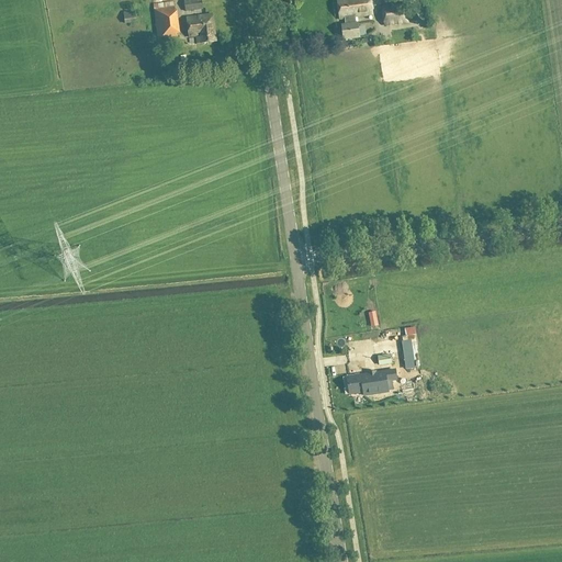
[(203,9),(201,0),(182,0),(184,12),(203,9)]
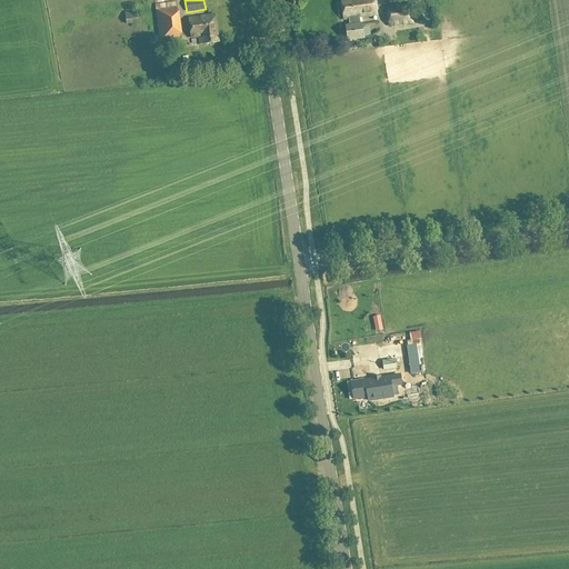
[(350,25),(347,26),(348,40),(363,38),(361,23),(360,23),(359,18),(377,16),(375,0),(340,0),(343,19),(349,19),(350,25)]
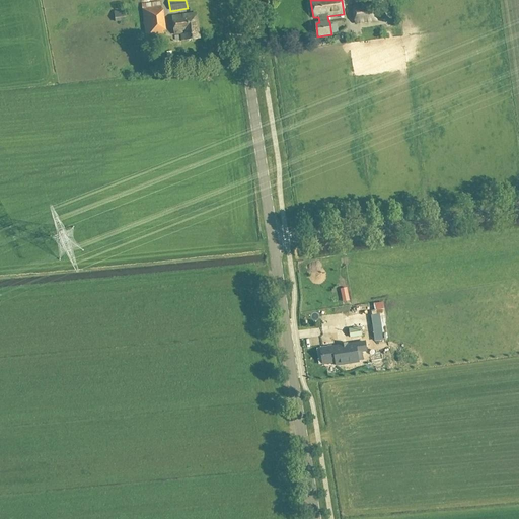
[(164,36),(159,2),(141,4),(146,39),(164,36)]
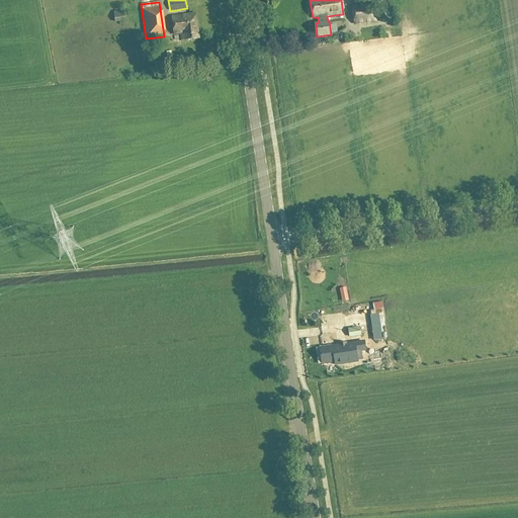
[(351,6),(353,23),(375,20),(373,3),(351,6)]
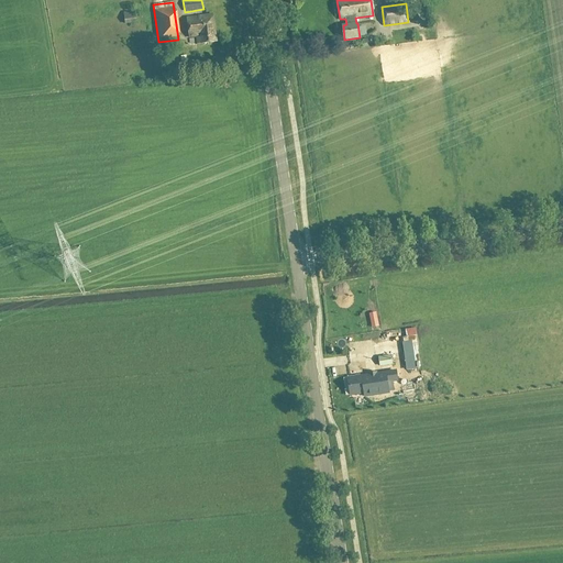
[(124,24),(136,22),(135,11),(123,12),(124,24)]
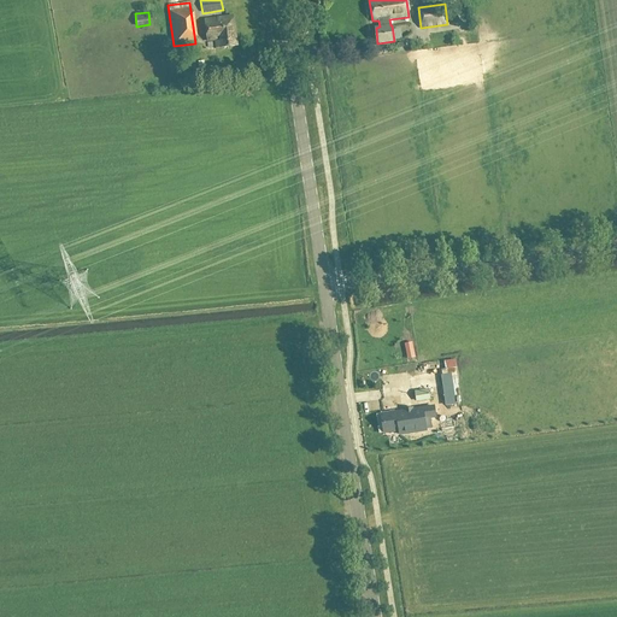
[(234,16),(205,19),(207,41),(219,40),(219,41),(215,42),(216,48),(221,48),(238,46),(234,16)]
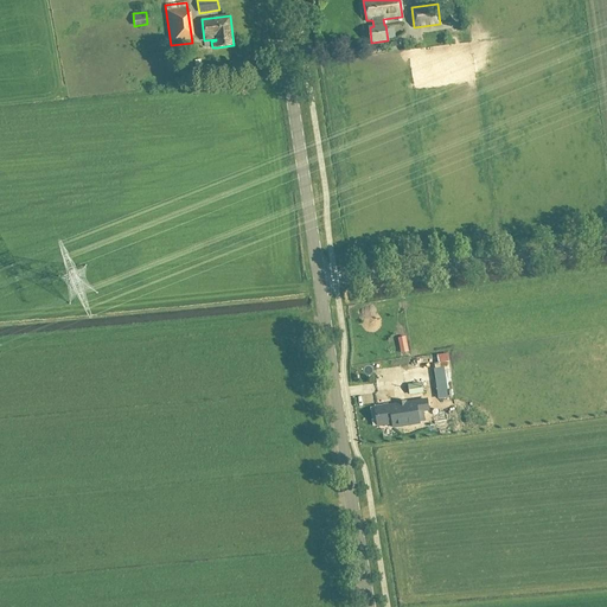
[(455,398),(448,357),(432,359),(439,401),(455,398)]
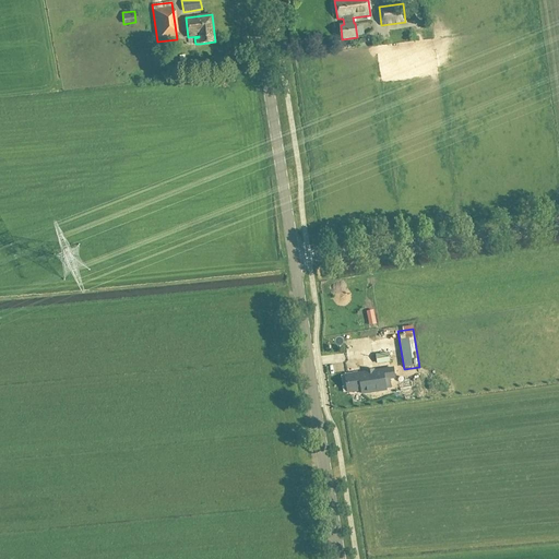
[(390,363),(388,353),(376,354),(377,364),(388,363),(390,363)]
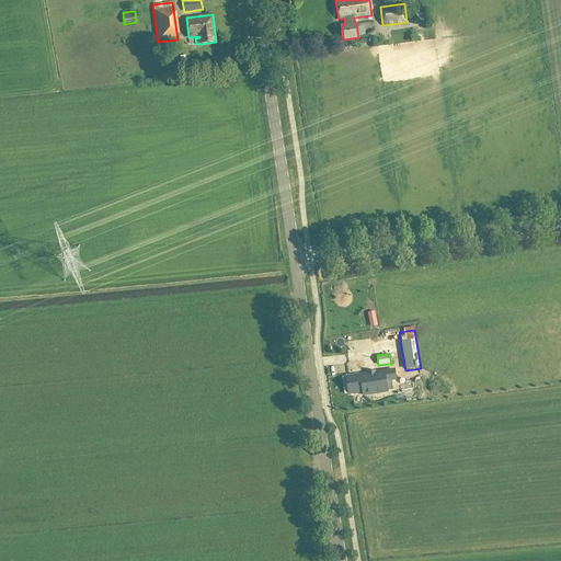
[(366,374),(345,377),(348,395),(363,392),(364,396),(387,392),(387,390),(392,390),(391,380),(396,380),(395,369),(375,373),(374,373),(368,374),(367,374),(366,374)]
